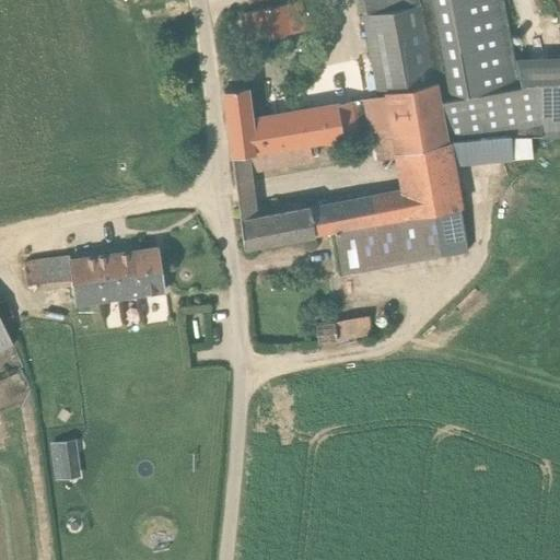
[(223,91),(232,159),(310,146),(342,140),(342,138),(370,132),(375,160),(393,156),(451,144),(454,166),(512,160),(510,137),(545,137),(544,138),(559,137),(559,57),(514,59),(502,0),(359,0),(377,98),(337,106),(335,103),(281,112),(252,117),(247,86),(223,91)]
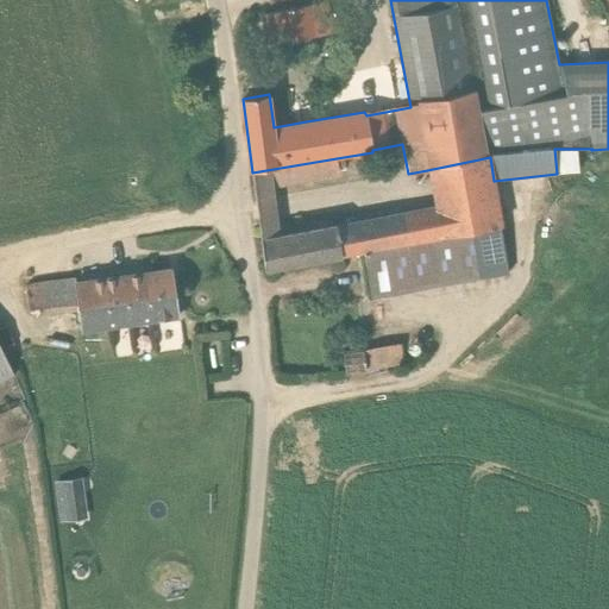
[(270,45),(326,33),(320,4),(264,16),(270,45)]
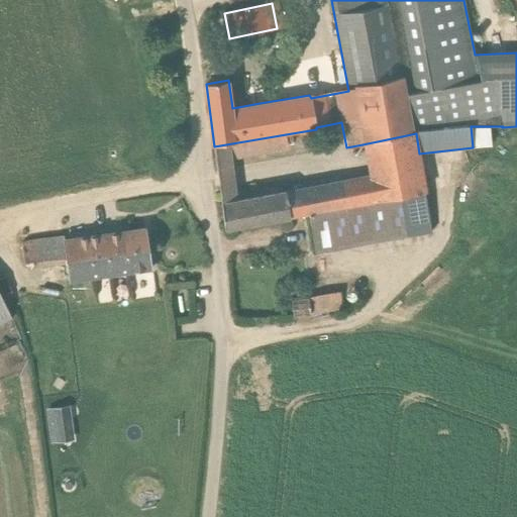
[(368,175),(236,198),(232,171),(217,173),(224,228),(308,213),(315,254),(431,233),(424,193),(426,192),(419,153),(416,133),(363,144),(368,175)]
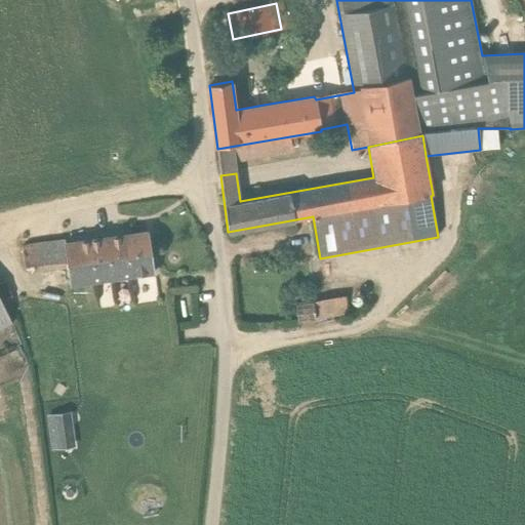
[(290,136),(217,149),(220,175),(236,173),(235,162),(292,152),(290,136)]
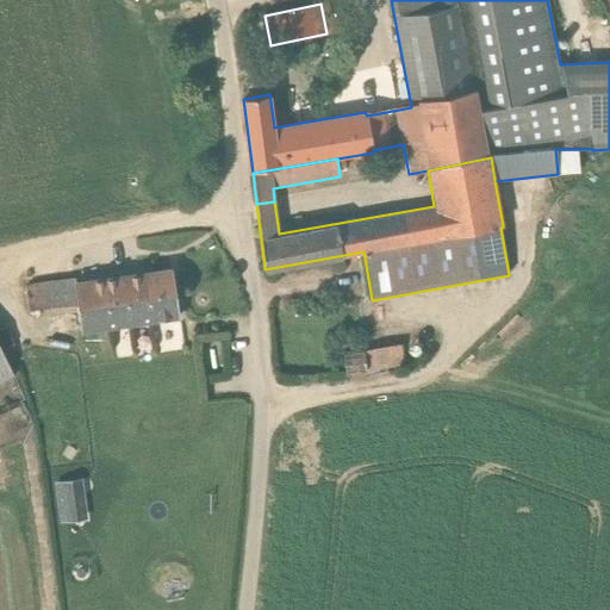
[(78,305),(81,331),(179,317),(173,271),(75,285),(75,280),(26,287),(29,311),(78,305)]
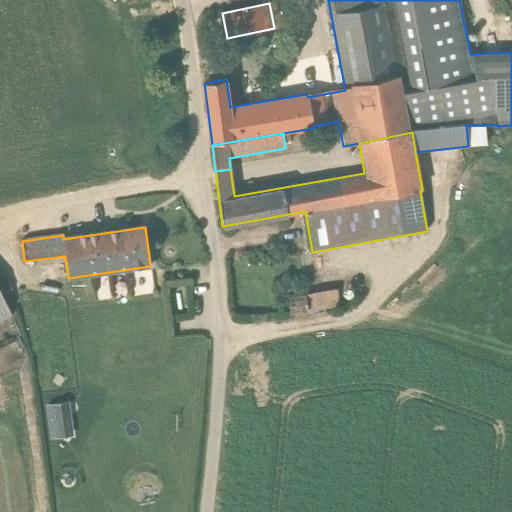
[(0,320),(11,315),(0,291),(0,320)]
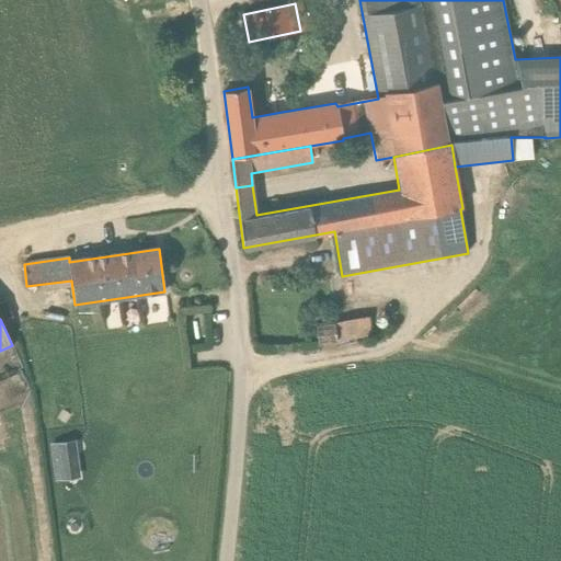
[(318,344),(370,338),(368,319),(316,325),(318,344)]
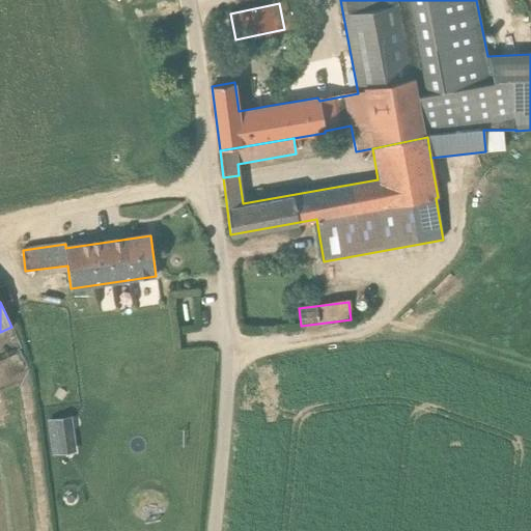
[(72,417),(47,420),(49,432),(73,429),(72,417)]
